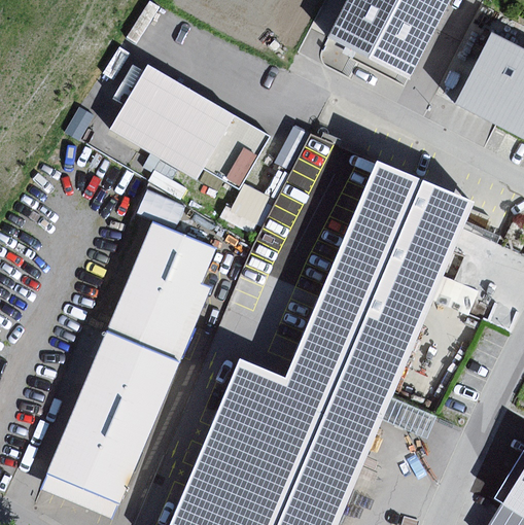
[(345,0),(327,37),(413,78),(450,0),(345,0)]
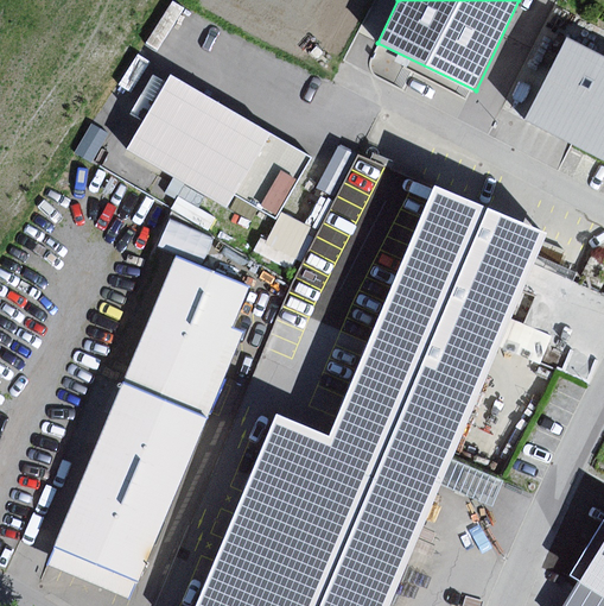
[(603,60),(563,40),(525,122),(603,158),(603,60)]
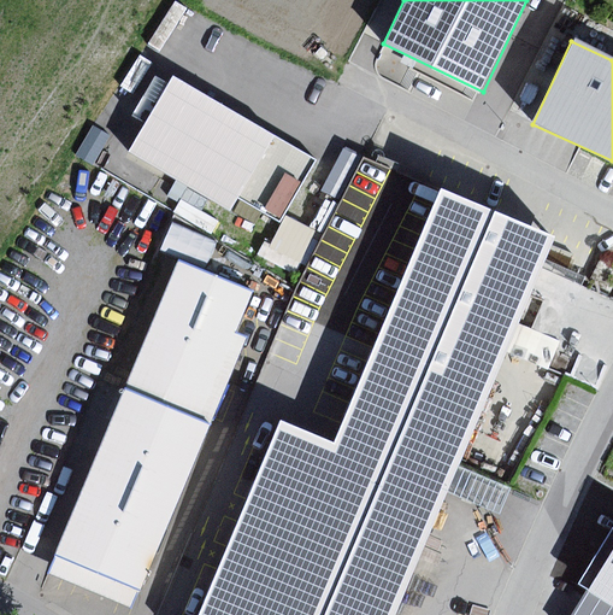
[(313,159),(172,74),(125,150),(228,211),(237,195),(276,220),(313,159)]
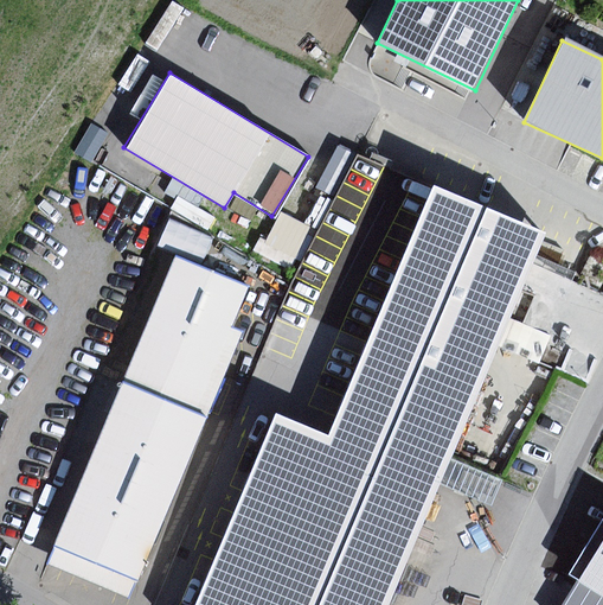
[(334,145),(312,185),(328,195),(350,153),(334,145)]
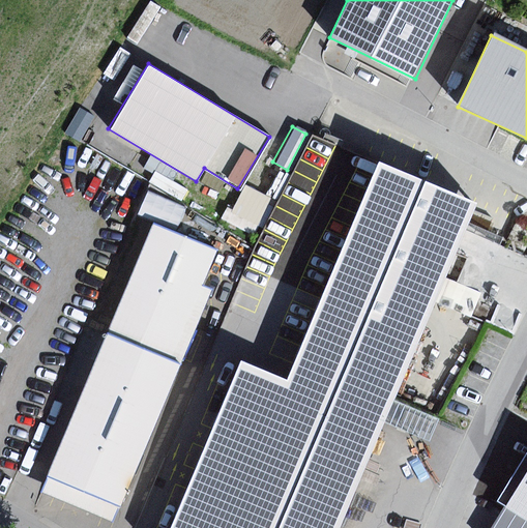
[(247,258),(325,286),(423,326),(475,201),(313,136),(247,258)]
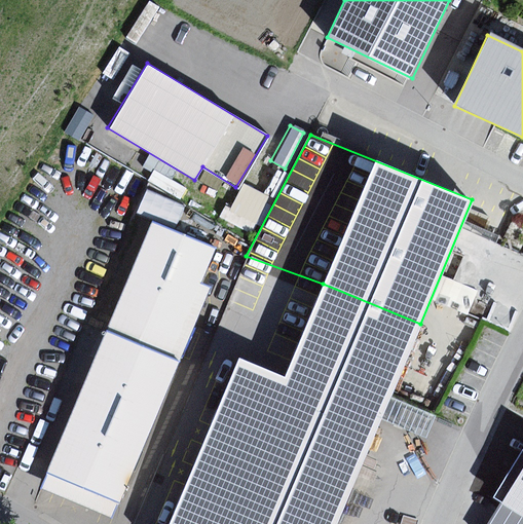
[(147,179),(137,210),(149,214),(151,207),(176,215),(184,192),(147,179)]
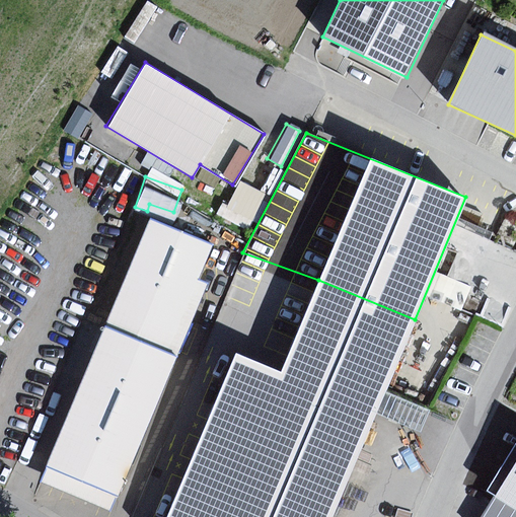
[(268,195),(239,180),(226,207),(255,221),(268,195)]
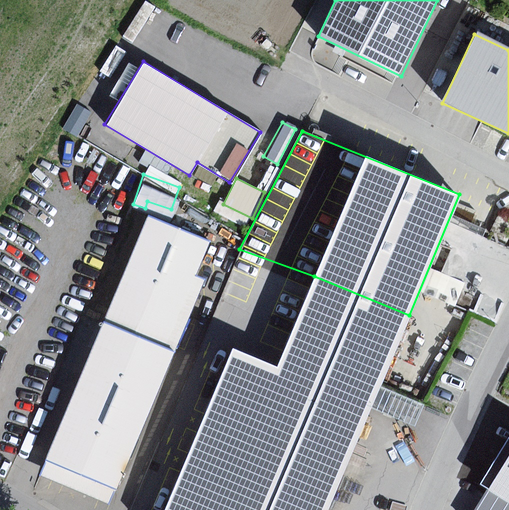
[(508,212),(499,208),(490,226),(508,235),(508,232),(508,212)]
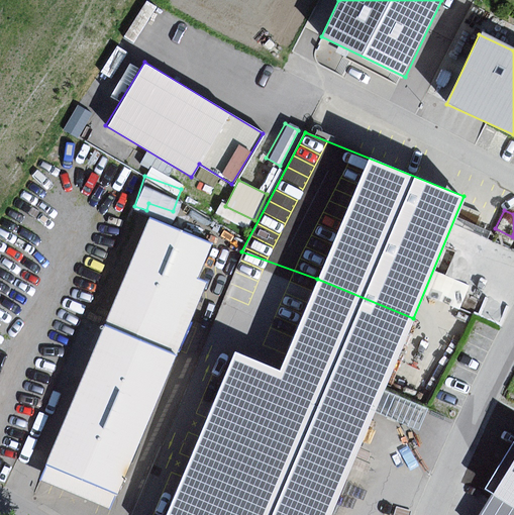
[(209,242),(149,217),(46,462),(117,492),(205,282),(195,278),(209,242)]
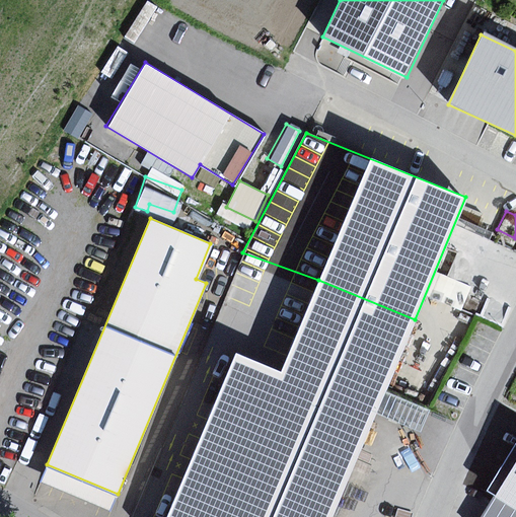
[(280,372),(235,354),(166,516),(332,516),(376,413),(385,391),(415,319),(318,280),(280,372)]
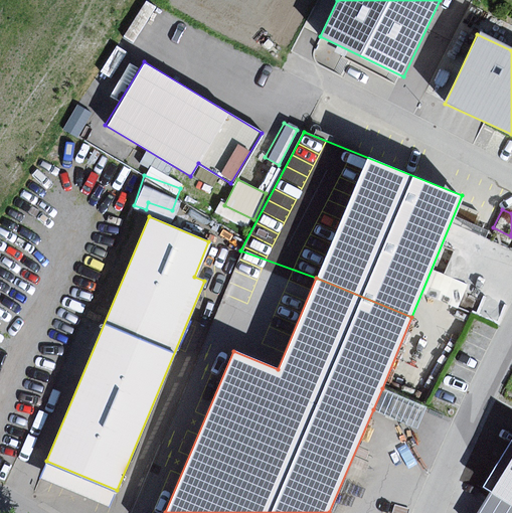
[(382,388),(373,409),(415,428),(424,406),(382,388)]
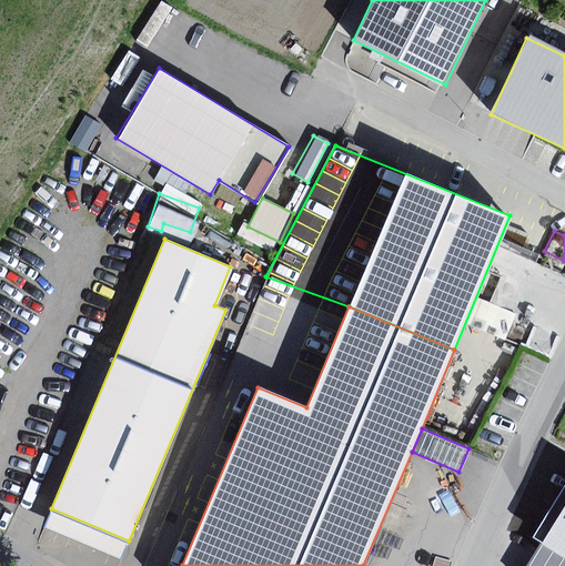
[(564,565),(564,477),(530,536),(538,541),(522,565),(564,565)]
